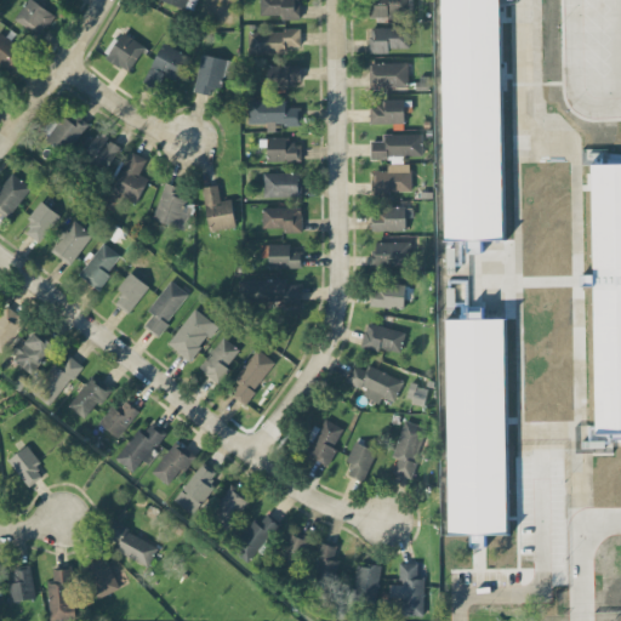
[(26,0),(13,18),(39,36),(55,13),(33,0),(26,0)]
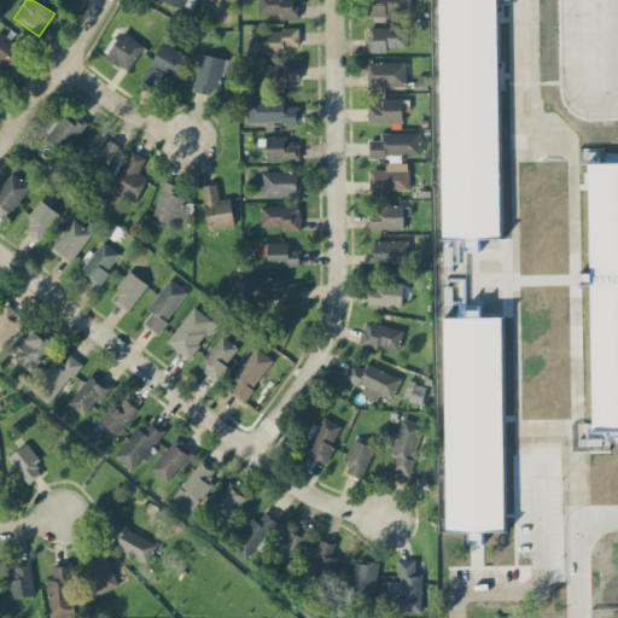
[(258,0),(296,0),(296,1),(297,1),(298,18),(280,18),(280,13),(258,13),(258,0)]
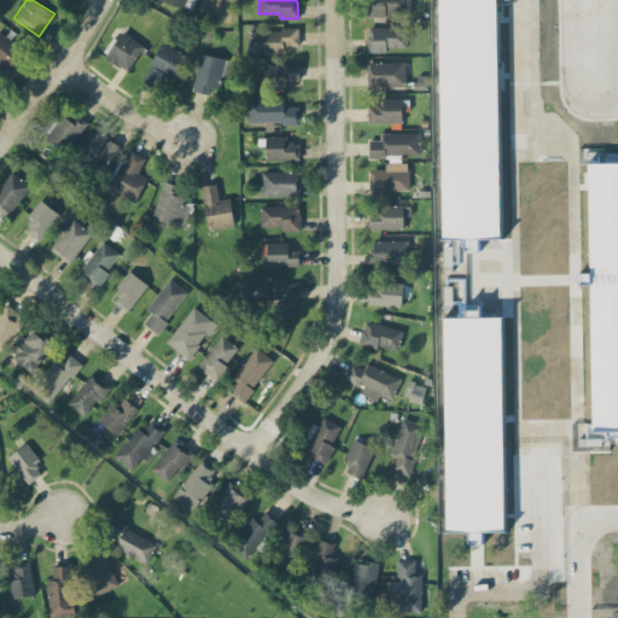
[(410,17),(409,0),(368,0),(368,18),(410,17)]
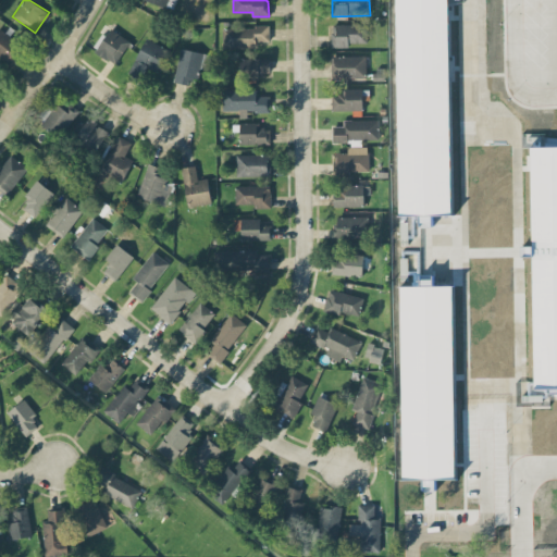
[(395,0),(446,0),(450,213),(399,214),(395,0)]
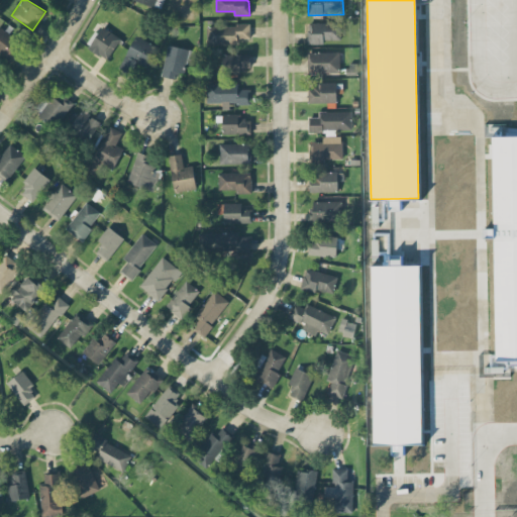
[(307,30),(309,30),(308,22),(340,21),(341,38),(323,39),(323,43),(308,43),(307,30)]
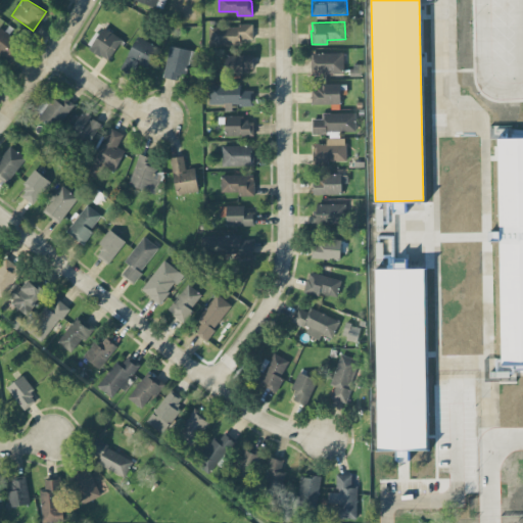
[(209,27),(238,26),(238,24),(252,24),(253,39),(242,39),(242,44),(209,45),(209,27)]
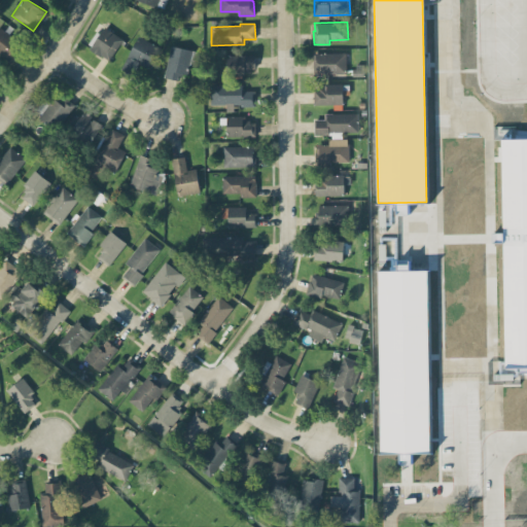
[(90,46),(108,62),(125,41),(105,26),(95,39),(96,40),(90,46)]
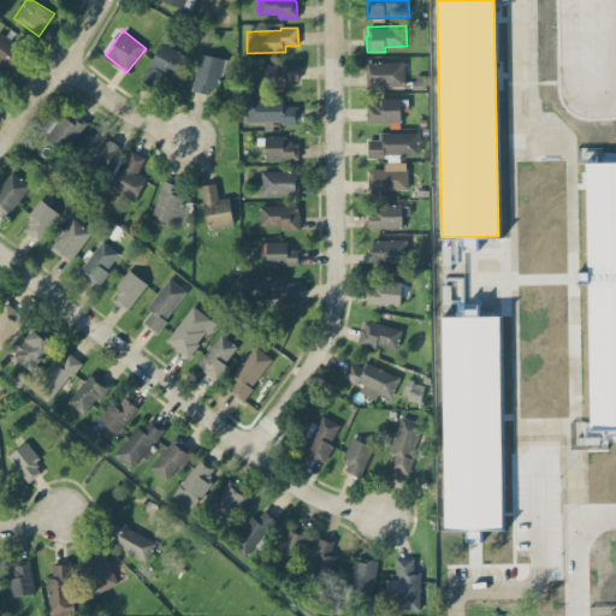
[(0,61),(11,70),(25,49),(0,33),(0,61)]
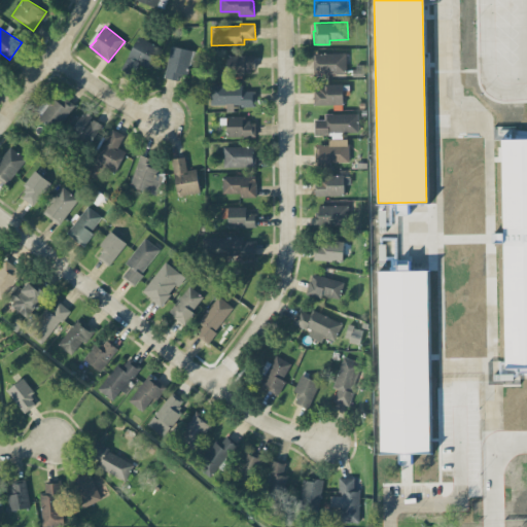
[(138,64),(148,68),(157,44),(136,36),(123,70),(134,74),(138,64)]
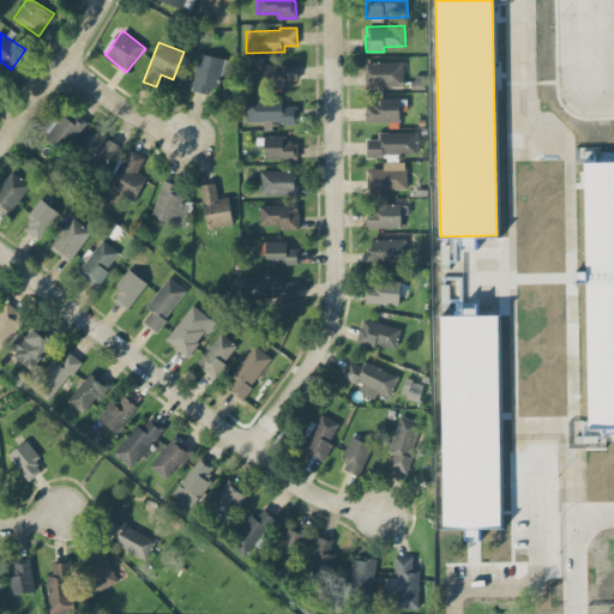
[(223,58),(199,53),(191,89),(214,95),(223,58)]
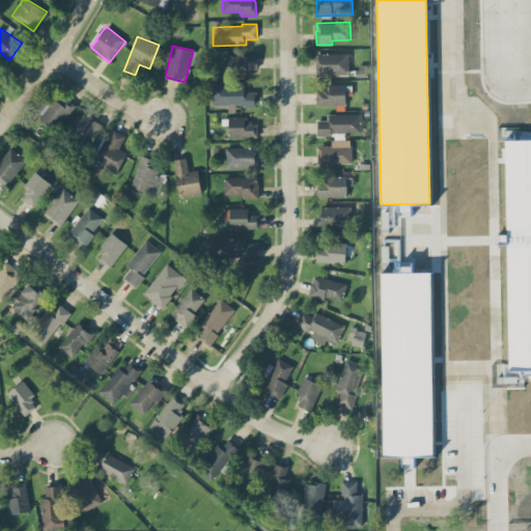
[(315,54),(348,53),(348,74),(316,74),(315,54)]
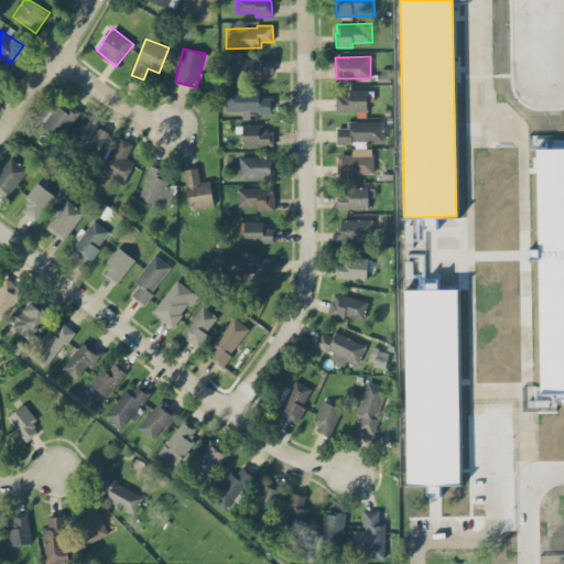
[(272,58),(242,58),(243,80),(262,79),(262,75),(273,74),(272,58)]
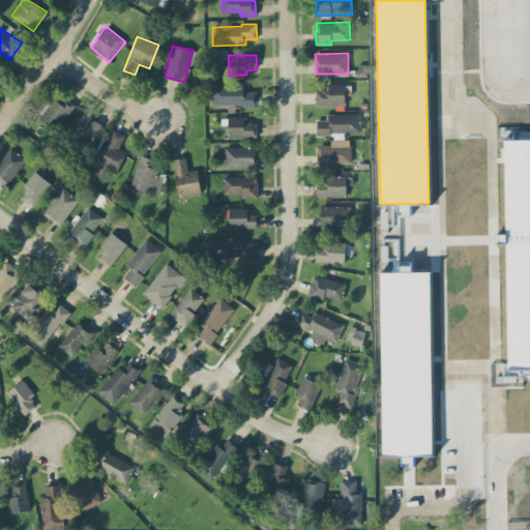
[(316,91),(321,91),(321,89),(326,89),(326,84),(344,83),(345,104),(316,105),(316,91)]
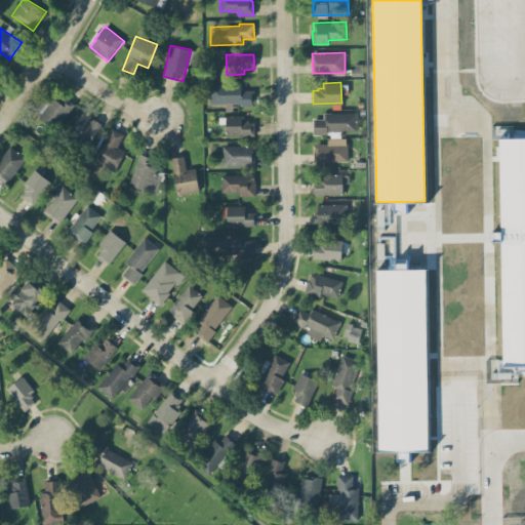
[(209,85),(241,84),(241,90),(254,90),(254,106),(240,107),(240,104),(210,105),(209,85)]
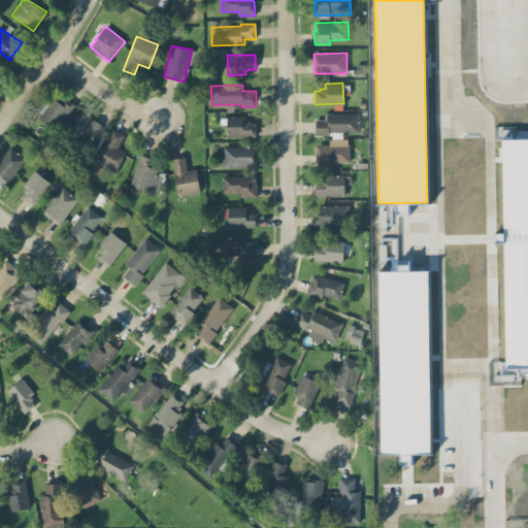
[(58,129),(74,104),(58,93),(51,103),(43,98),(34,112),(58,129)]
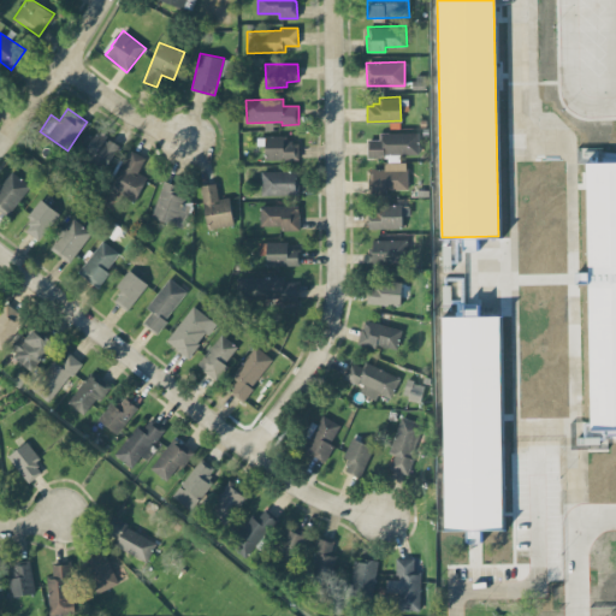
[(119,143),(96,131),(83,155),(106,167),(119,143)]
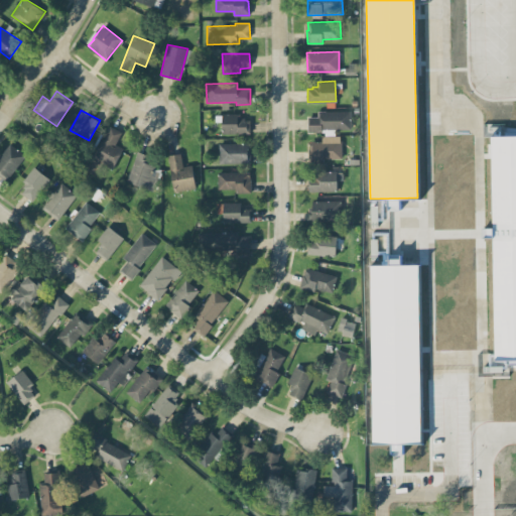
[(308,117),(318,117),(318,111),(351,110),(351,128),(323,129),(323,131),(308,131),(308,117)]
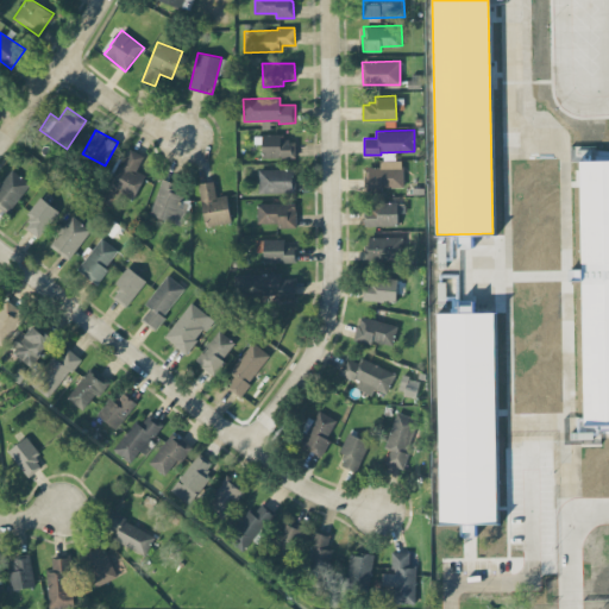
[(262,133),(283,133),(283,138),(288,138),(288,140),(295,140),(295,157),(262,157),(262,133)]
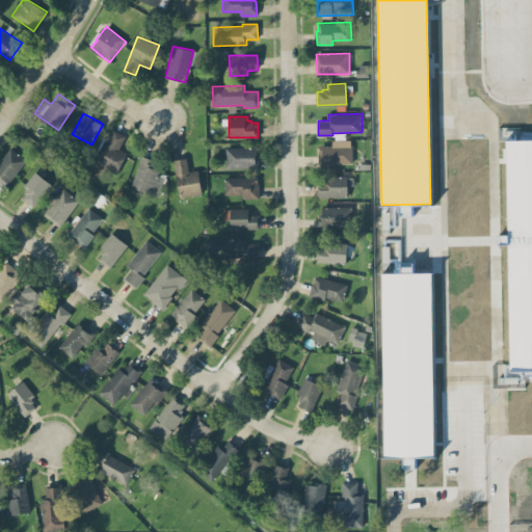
[(126,135),(112,129),(89,177),(98,181),(104,167),(116,174),(127,152),(120,149),(126,135)]
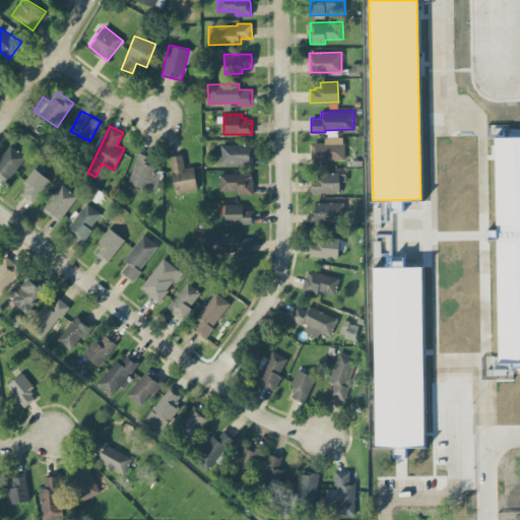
[(312,142),(324,142),(324,136),(342,136),(342,141),(344,141),(344,159),(326,159),(326,161),(324,161),(325,164),(311,164),(311,150),(312,150),(312,142)]
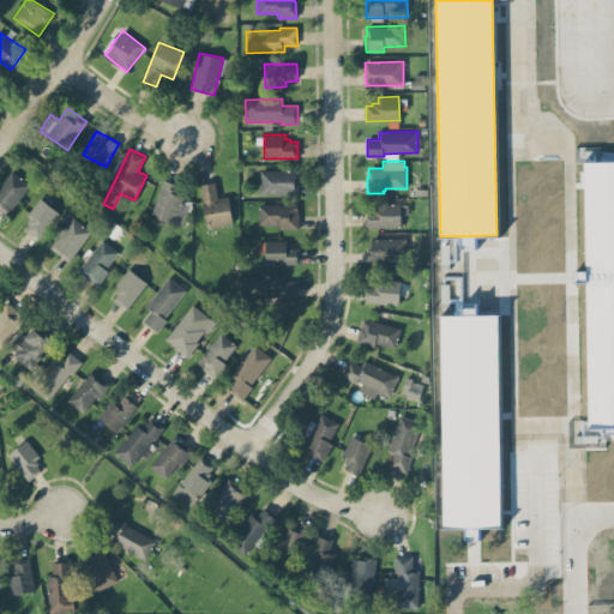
[(613,427),(613,161),(584,162),(589,428),(613,427)]
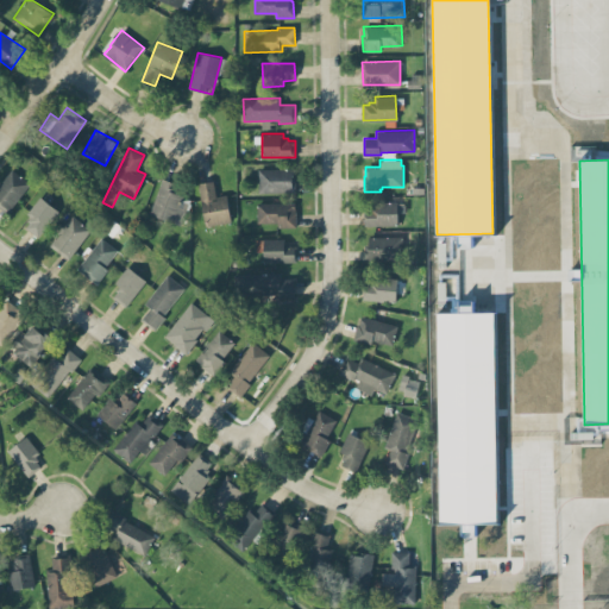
[(258,169),(295,168),(296,192),(258,192),(258,169)]
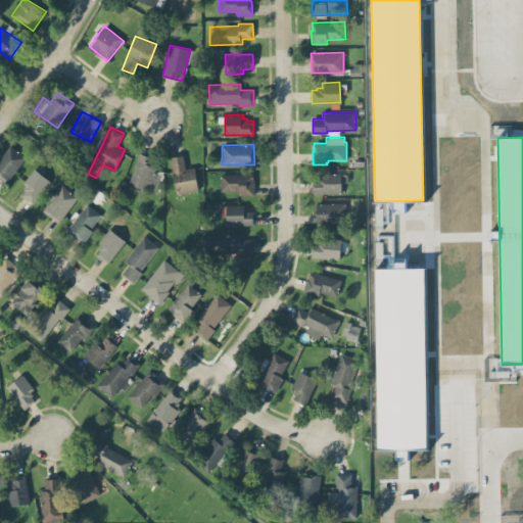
[(0,177),(9,183),(26,155),(7,145),(0,156),(0,177)]
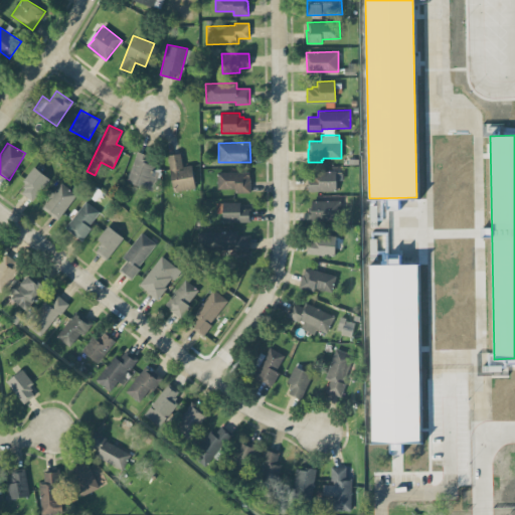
[(154,190),(159,172),(151,169),(155,157),(136,151),(127,181),(154,190)]
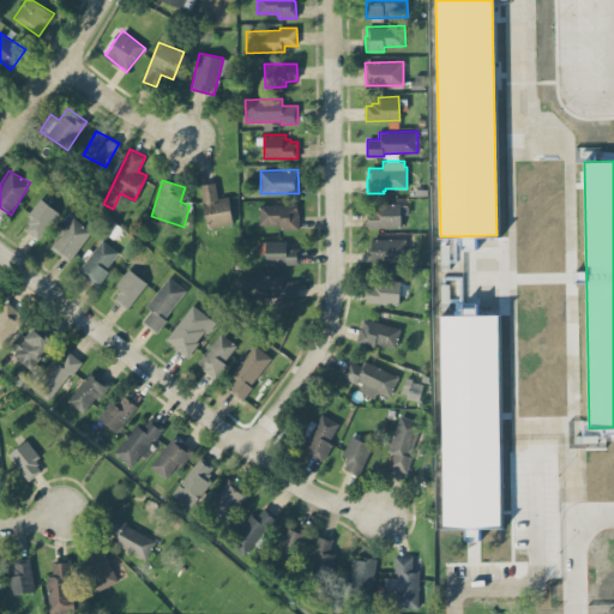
[(228,196),(218,198),(215,181),(199,185),(208,228),(233,223),(228,196)]
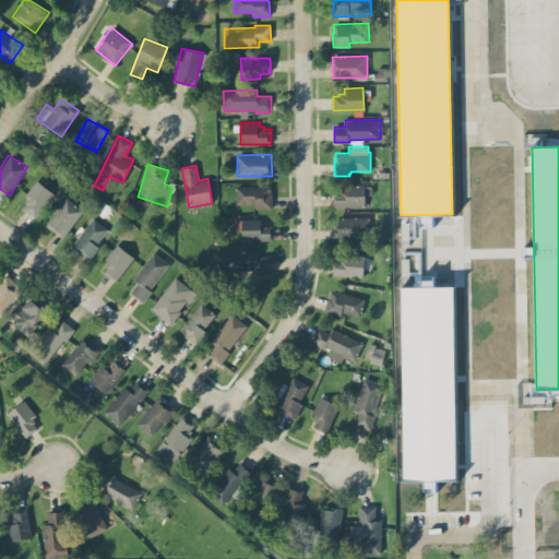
[(54,193),(36,180),(23,197),(28,201),(22,209),(35,218),(54,193)]
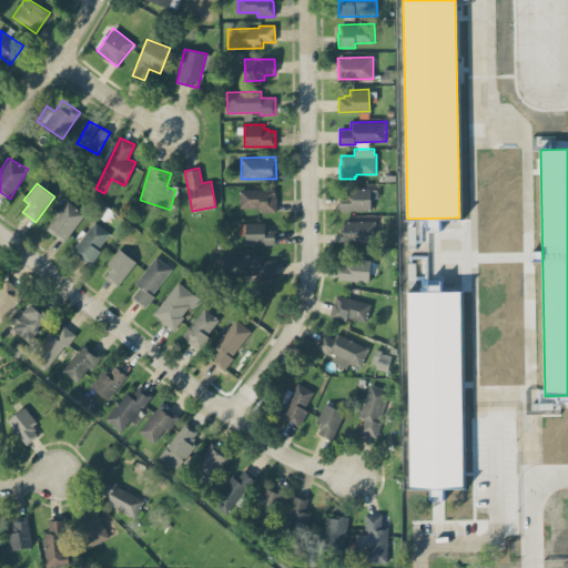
[(276,189),(240,189),(240,208),(260,208),(260,212),(276,212),(276,189)]
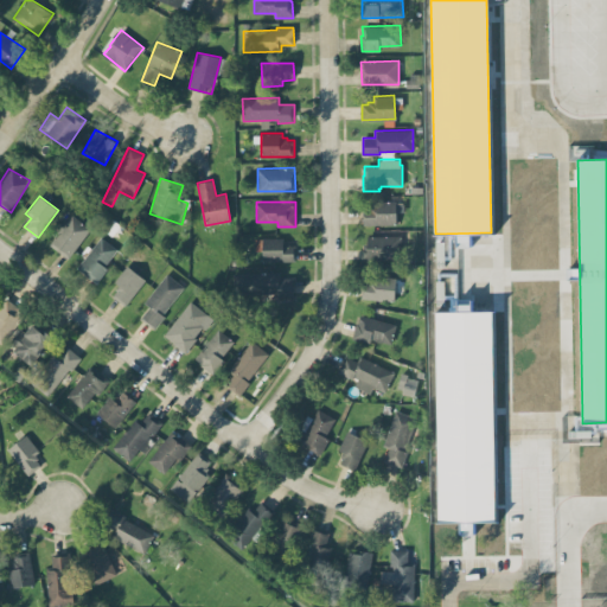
[(363,224),(396,225),(397,211),(403,212),(403,203),(364,202),(363,224)]
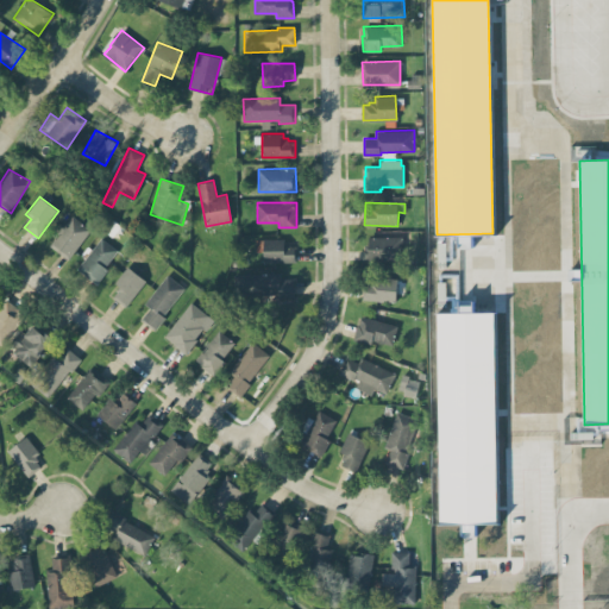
[(56,236),(49,246),(69,259),(90,228),(68,213),(54,236),(56,236)]
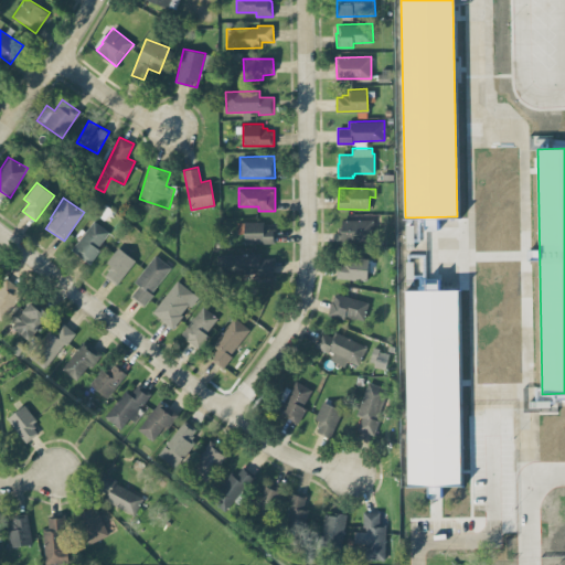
[(340,243),(373,242),(373,219),(339,220),(340,243)]
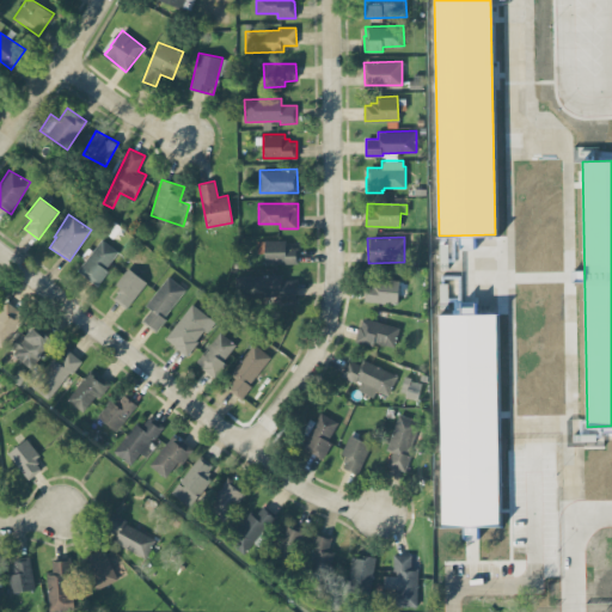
[(75,269),(95,283),(120,252),(101,238),(75,269)]
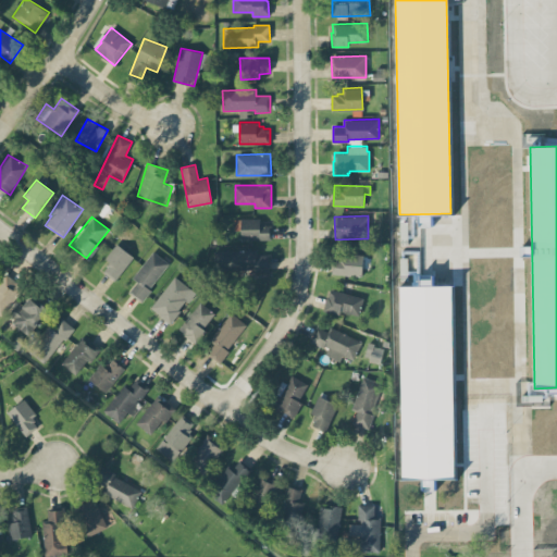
[(260,218),(240,219),(240,240),(270,239),(270,224),(260,224),(260,218)]
